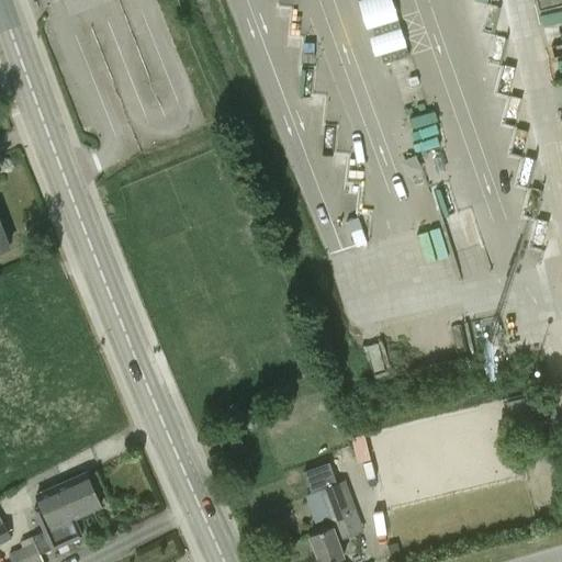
[(561,0),(539,0),(543,22),(561,19),(561,0)]
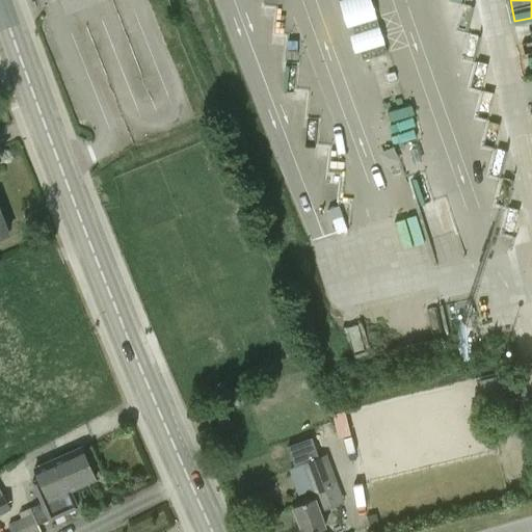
[(0,236),(8,233),(0,211),(0,236)]
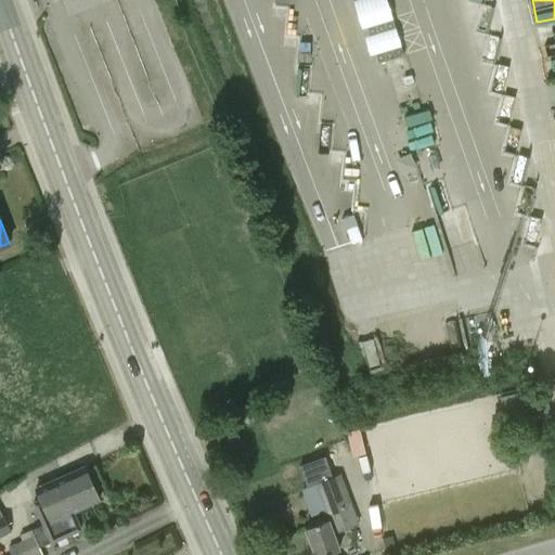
[(534,417),(529,389),(499,396),(505,424),(534,417)]
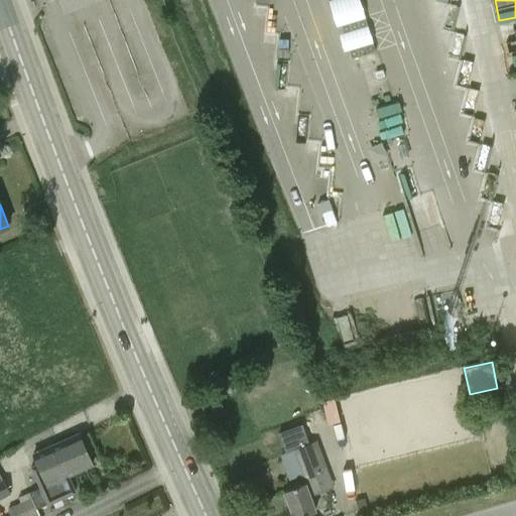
[(509,373),(503,374),(506,386),(512,384),(509,373)]
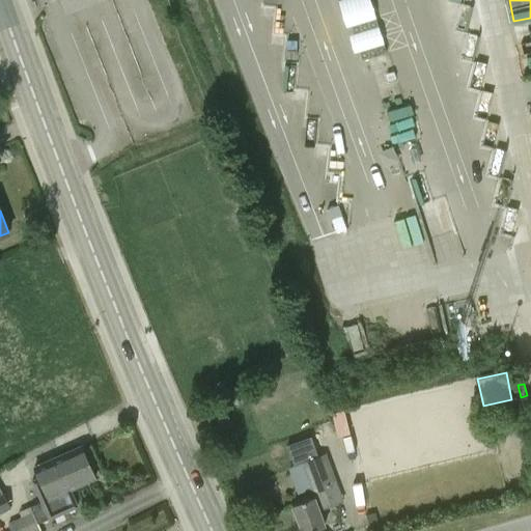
[(347,409),(336,410),(340,434),(351,431),(347,409)]
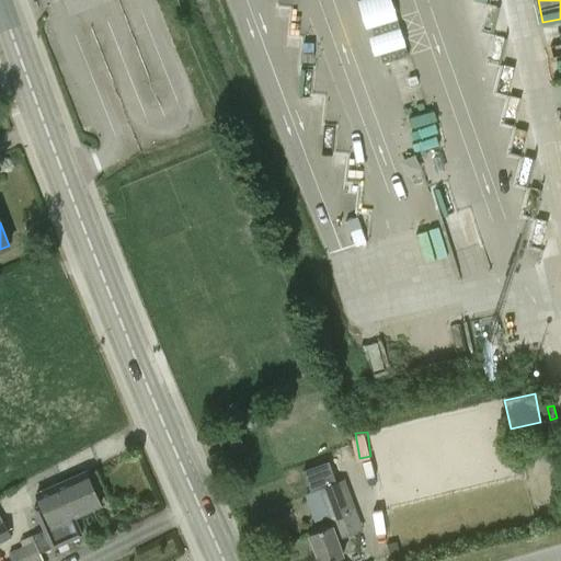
[(83,533),(76,515),(101,503),(86,469),(37,491),(43,503),(35,506),(45,528),(33,534),(36,539),(10,551),(14,560),(46,560),(42,550),(53,546),(54,547),(83,533)]
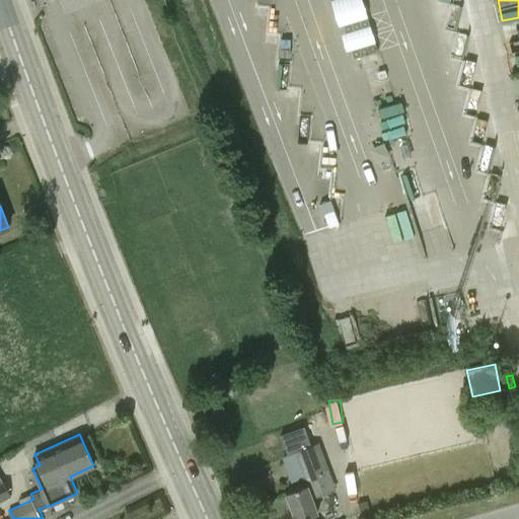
[(285,494),(294,518),(304,518),(316,515),(311,500),(334,491),(316,445),(294,453),(306,486),(285,494)]
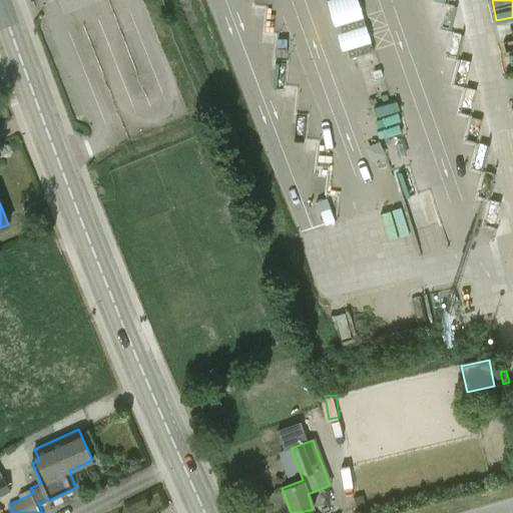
[(362,494),(353,497),(357,512),(367,509),(362,494)]
